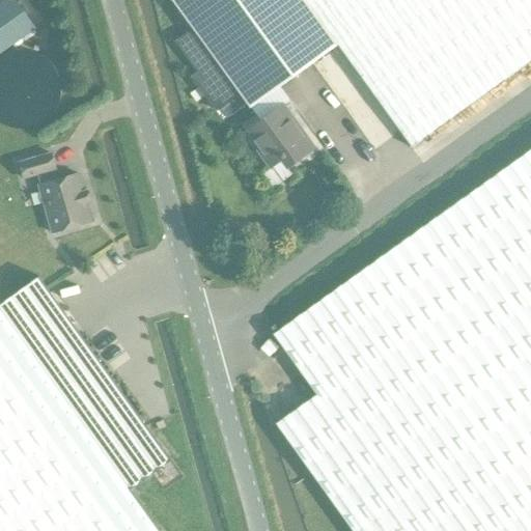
[(14,0),(6,0),(0,4),(0,53),(35,29),(14,0)]
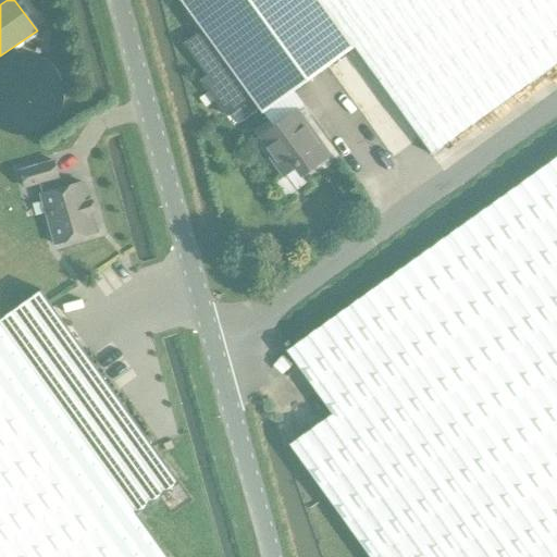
[(317,22),(300,0),(177,0),(201,32),(184,45),(207,76),(199,82),(225,116),(249,98),(261,114),(353,48),(329,14),(317,22)]
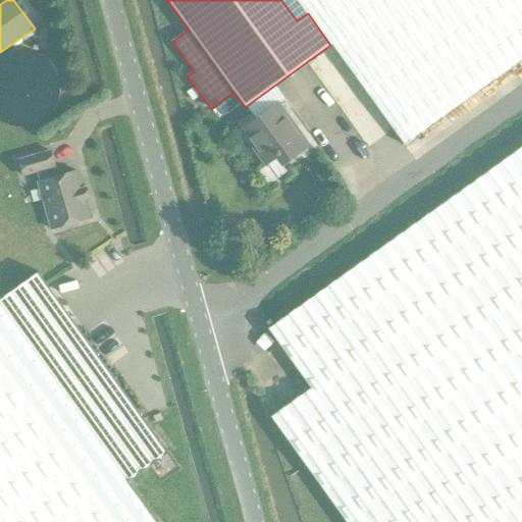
[(521,0),(281,0),(297,20),(308,13),(330,45),(404,145),(521,58),(521,0)]
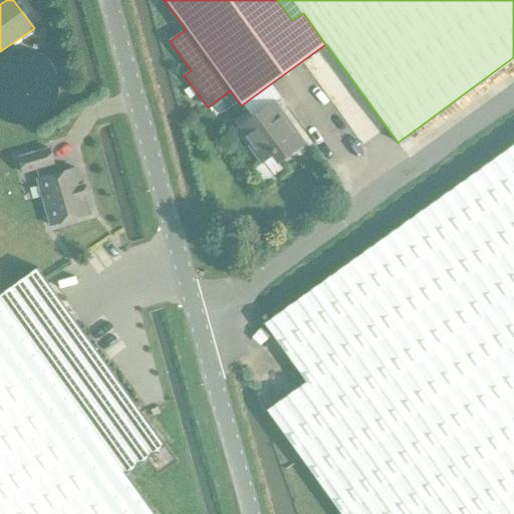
[(277,163),(304,145),(274,102),(238,129),(261,163),(272,155),(277,163)]
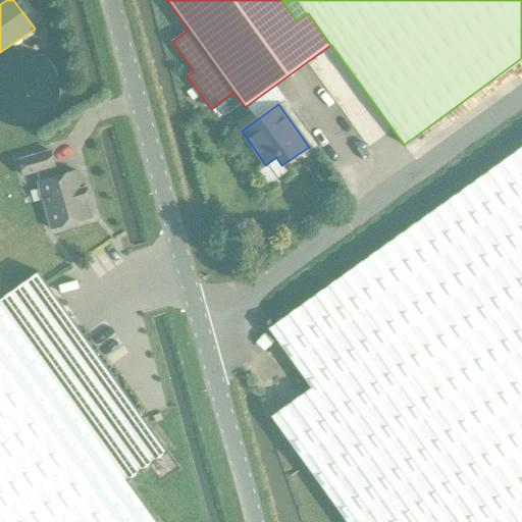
[(521,521),(521,147),(268,329),(311,388),(310,388),(271,417),(327,496),(346,521),(521,521)]
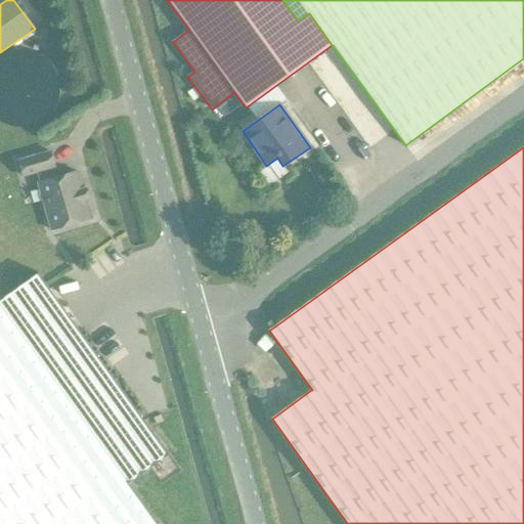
[(51,231),(90,220),(77,172),(55,179),(52,169),(54,168),(50,153),(18,162),(23,177),(37,173),(40,183),(38,183),(51,231)]
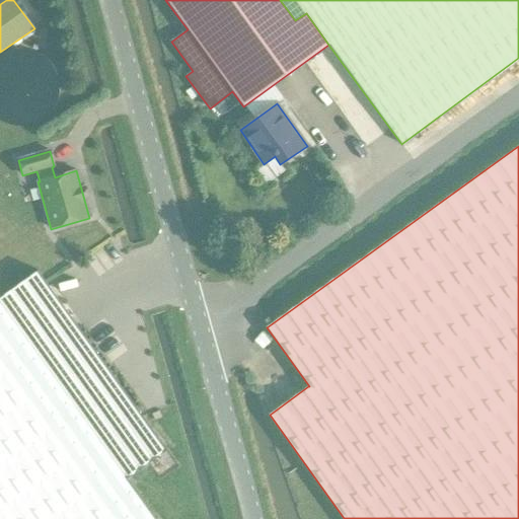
[(0,356),(117,518),(156,518),(128,478),(167,450),(128,394),(38,270),(0,297),(0,356)]
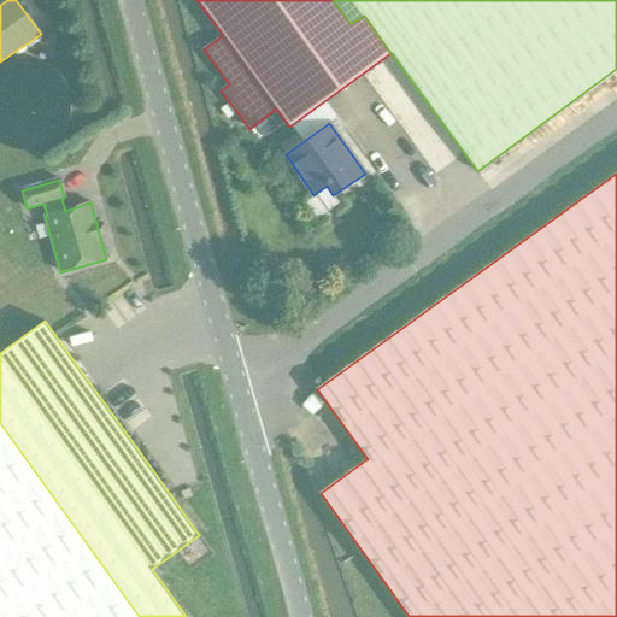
[(139,616),(0,423),(0,616),(139,616)]
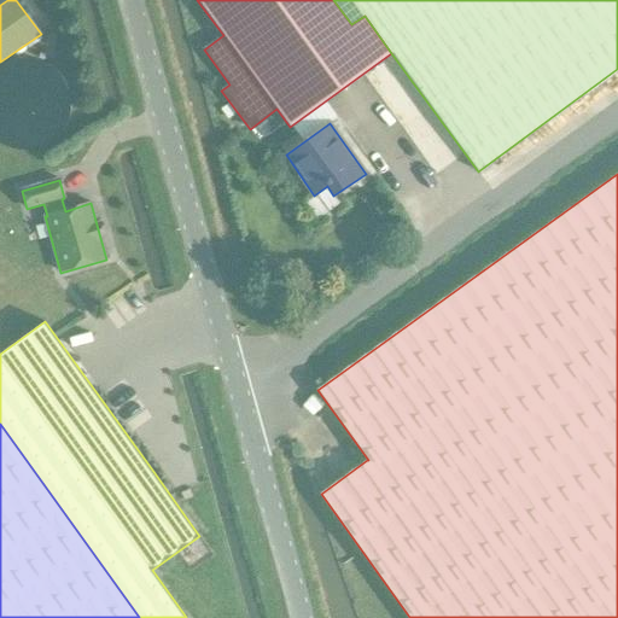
All buildings are outlined.
